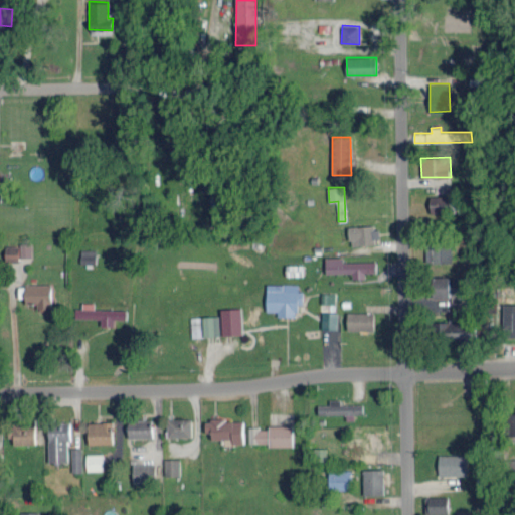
[(449,195),(430,196),(431,211),(449,211),(449,195)]
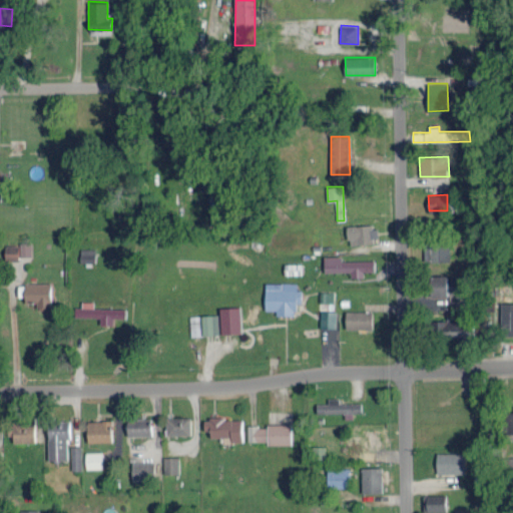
[(348,241),(378,240),(378,223),(348,224),(348,241)]
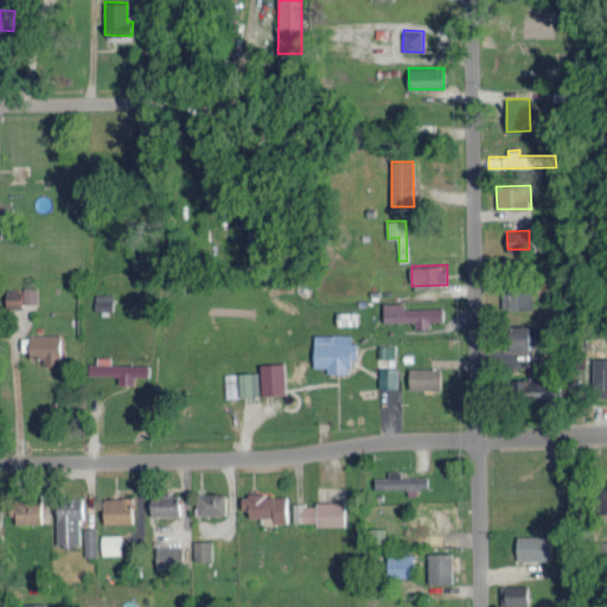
[(37,301),(37,287),(6,287),(6,306),(23,306),(23,301),(37,301)]
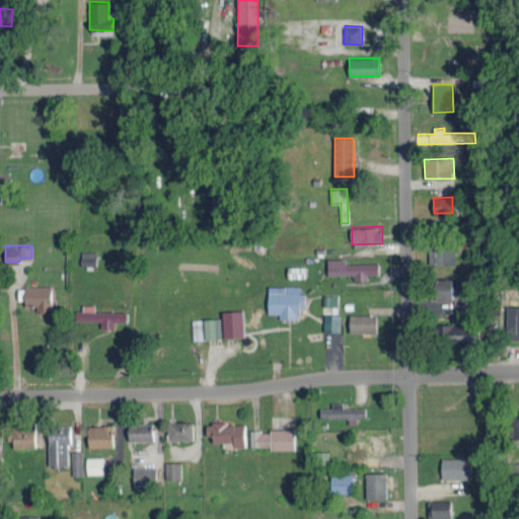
[(429,245),(429,264),(455,263),(455,245),(429,245)]
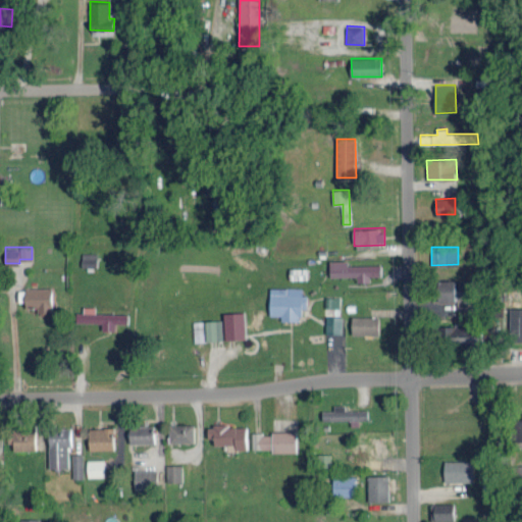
[(82,265),(97,265),(97,252),(82,251),(82,265)]
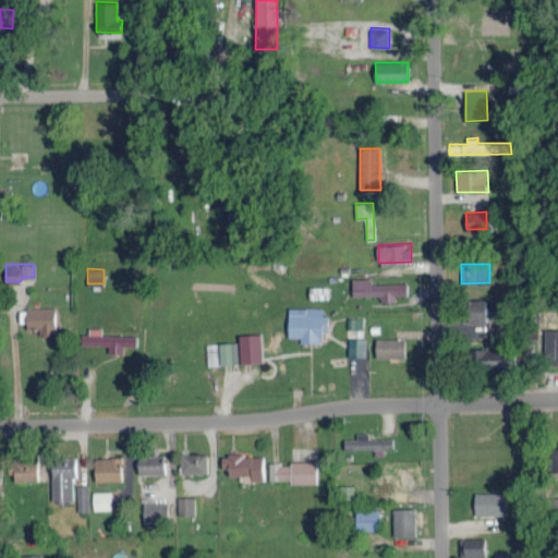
[(352,277),(353,295),(381,294),(381,301),(396,300),(396,294),(408,293),(408,281),(372,282),(372,277),(352,277)]
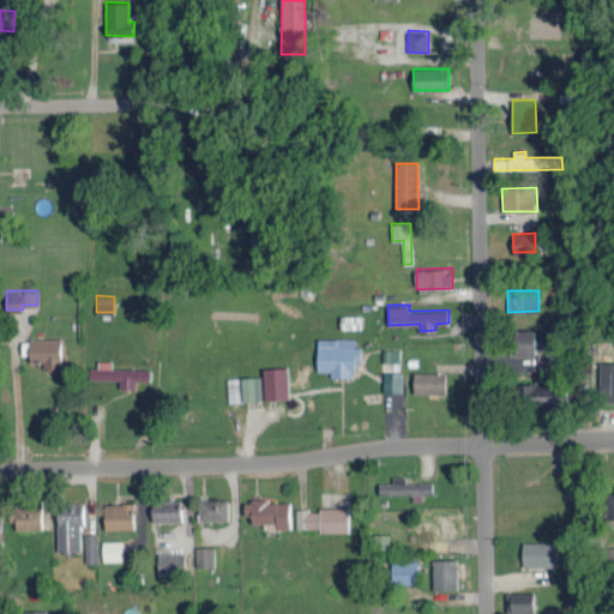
[(517,353),(551,351),(549,327),(516,329),(517,353)]
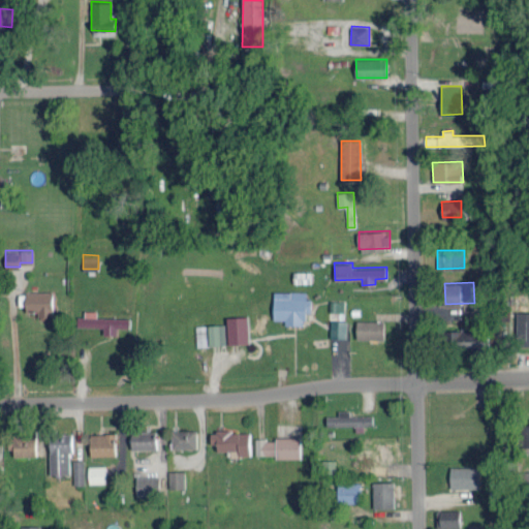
[(274,318),(285,318),(285,324),(305,323),(305,311),(309,311),(309,290),(274,290),(274,318)]
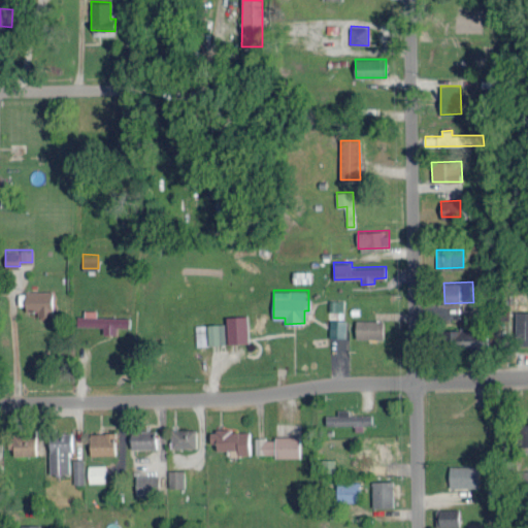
[(38,315),(53,315),(53,291),(19,291),(19,303),(26,304),(26,309),(38,309),(38,315)]
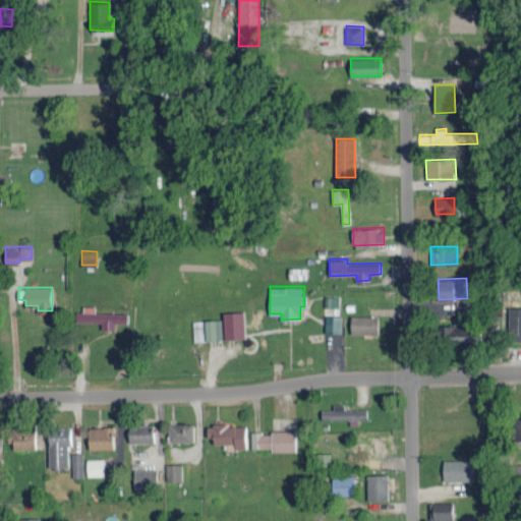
[(520,340),(520,305),(510,306),(509,340),(520,340)]
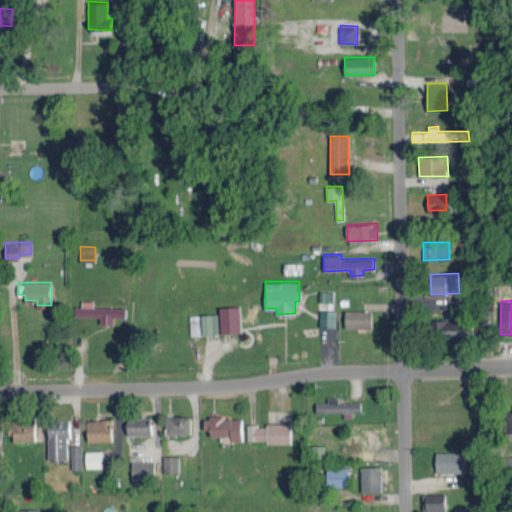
[(100,323),(113,323),(113,316),(126,316),(126,306),(94,306),(94,302),(75,302),(75,315),(100,315),(100,323)]
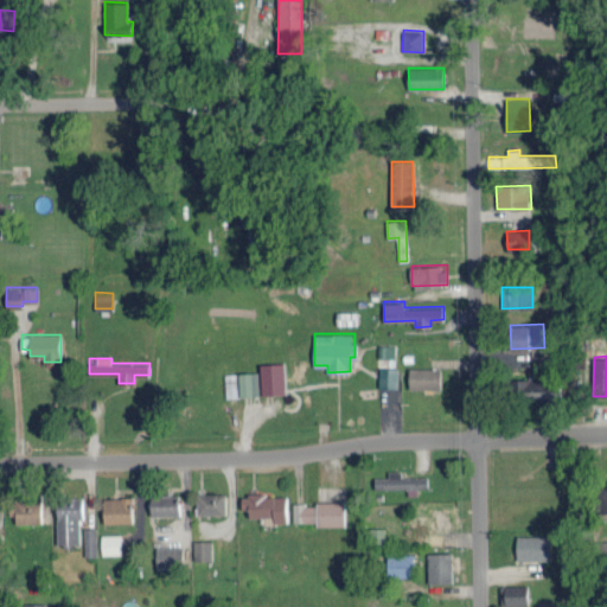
[(262,394),(286,393),(285,362),(261,363),(262,394)]
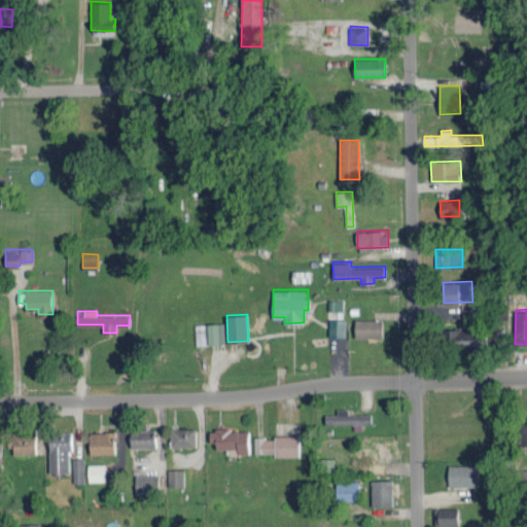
[(383,337),(383,318),(355,318),(355,337),(383,337)]
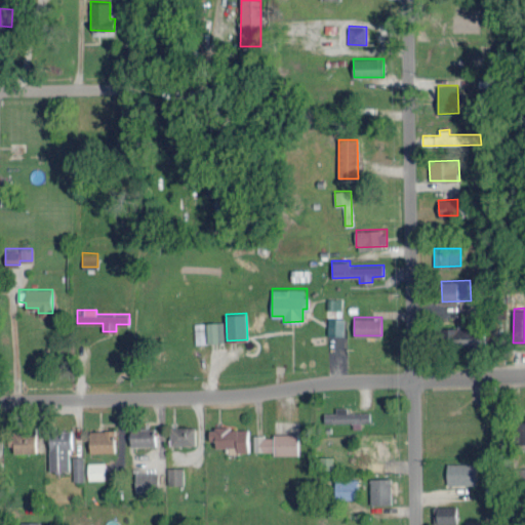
[(224,320),(207,321),(207,341),(224,340),(224,320)]
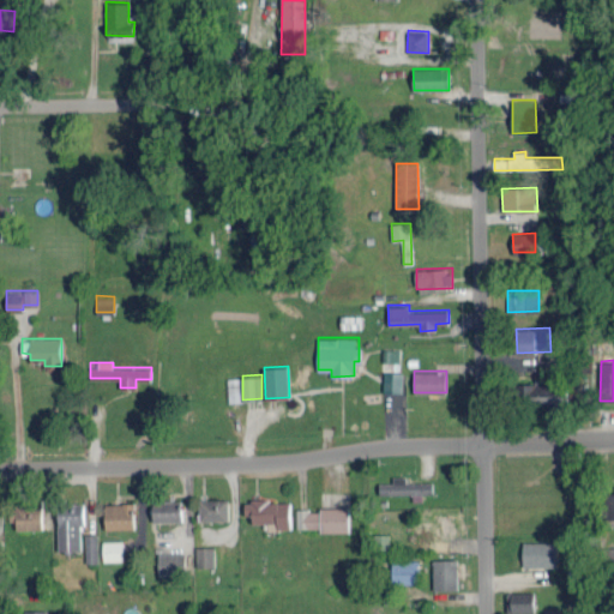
[(228,401),(241,401),(240,377),(228,377),(228,401)]
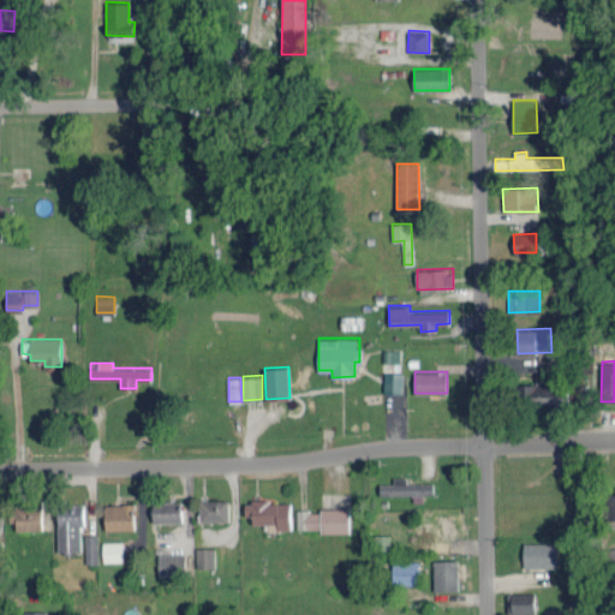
[(557,404),(557,382),(519,383),(520,405),(557,404)]
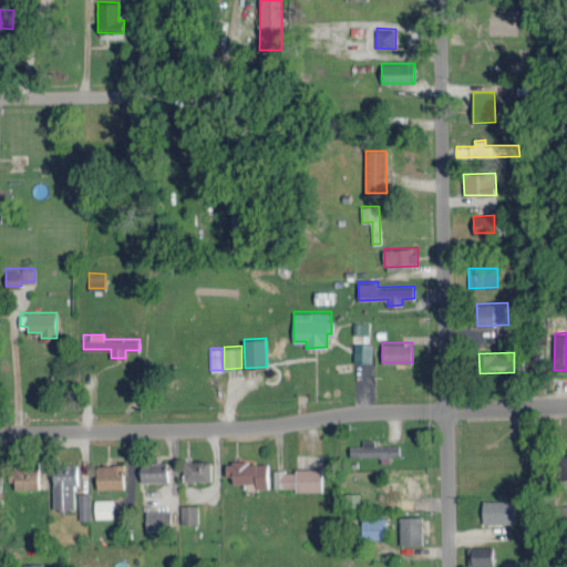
[(350,444),(350,455),(400,454),(400,444),(375,444),(374,439),(362,439),(362,444),(350,444)]
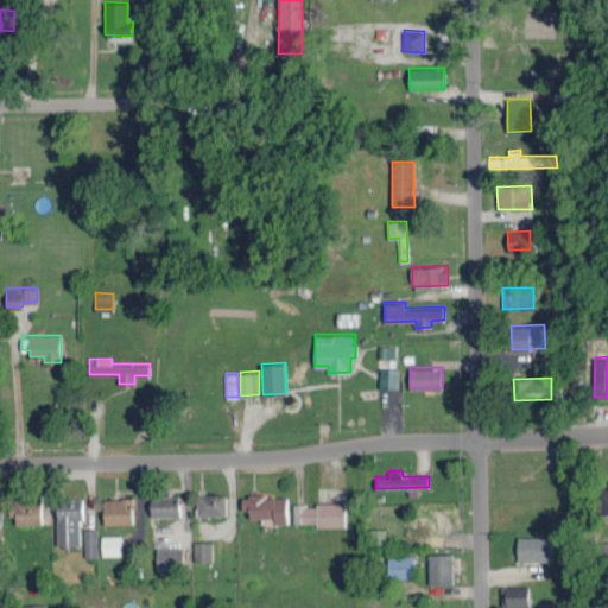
[(226,493),(197,493),(198,514),(226,513),(226,493)]
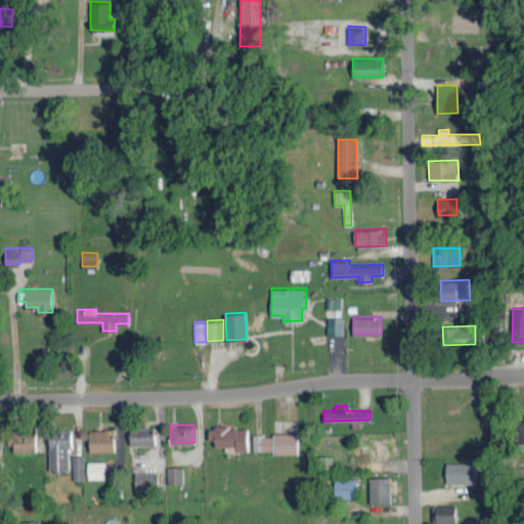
[(211,427),(212,445),(236,444),(236,450),(248,449),(247,425),(211,427)]
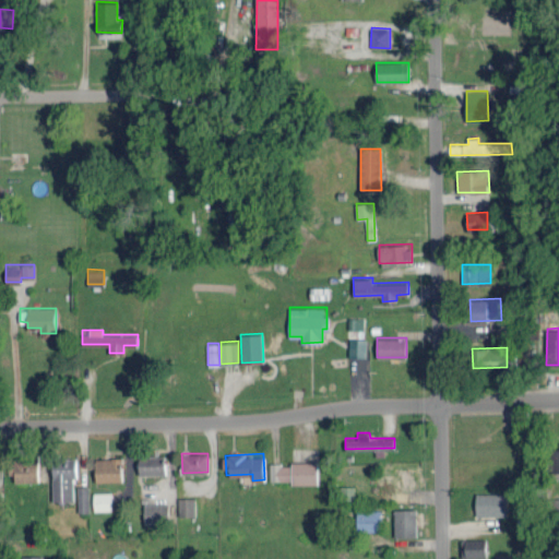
[(11,480),(38,480),(38,455),(11,455),(11,480)]
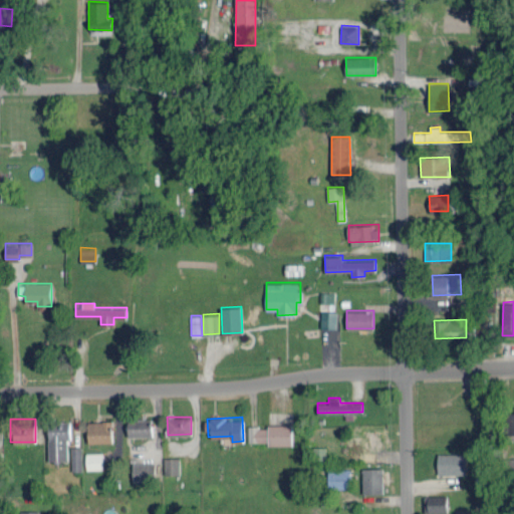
[(127,436),(152,435),(152,419),(127,419),(127,436)]
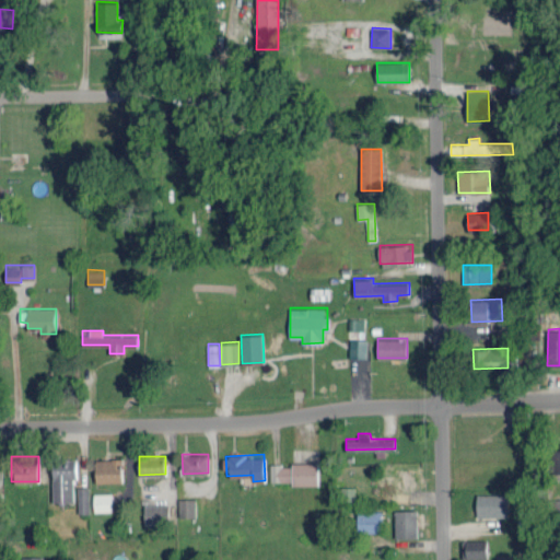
[(123,480),(123,457),(95,458),(96,481),(123,480)]
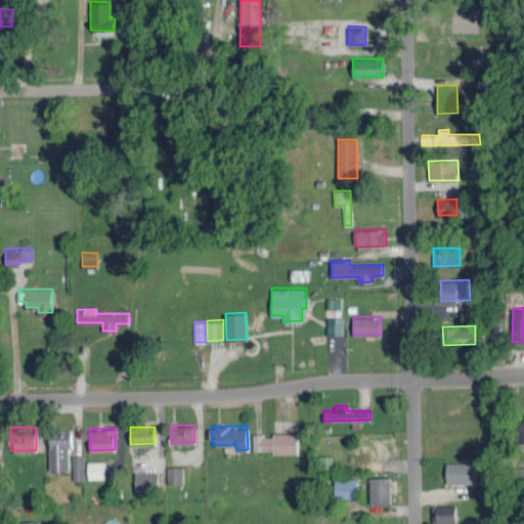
[(49,469),(69,469),(69,446),(72,446),(72,429),(50,429),(49,469)]
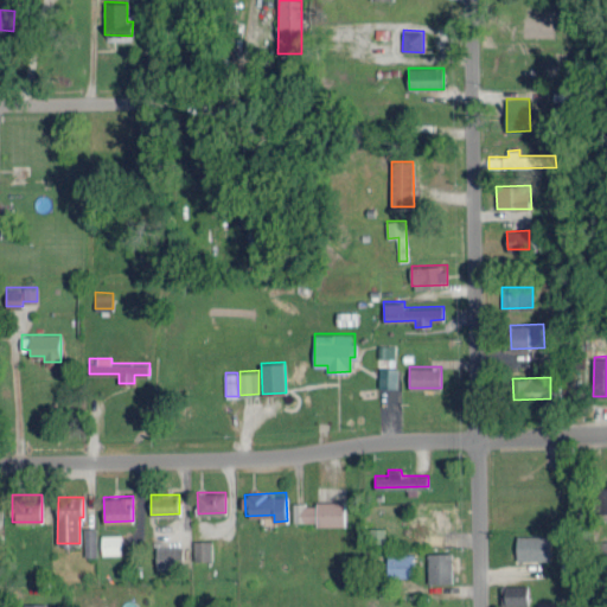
[(344,500),(318,500),(318,525),(345,525),(344,500)]
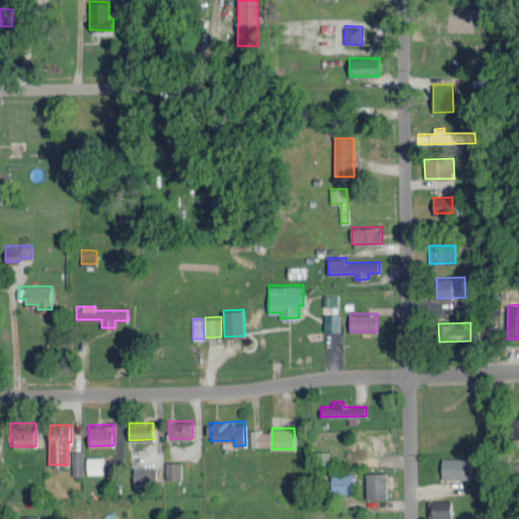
[(250,446),(271,446),(271,430),(250,430),(250,446)]
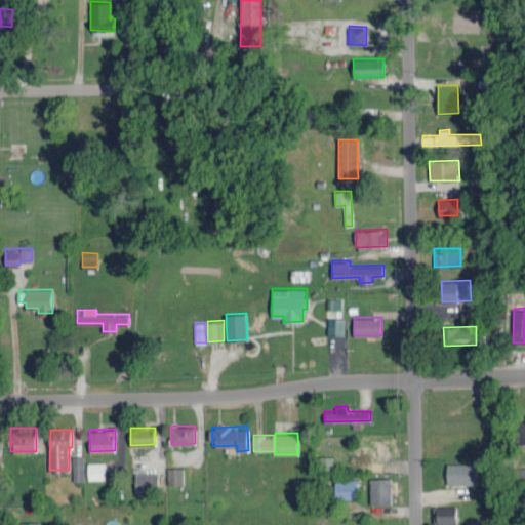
[(360,439),(360,454),(391,453),(391,438),(360,439)]
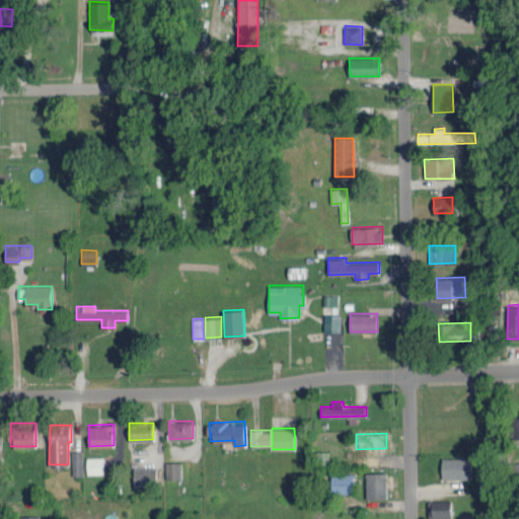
[(72,451),(73,475),(83,474),(82,450),(72,451)]
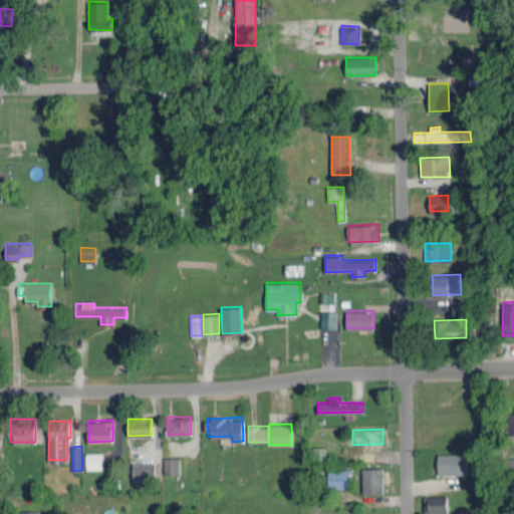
[(86,469),(102,468),(102,451),(85,452),(86,469)]
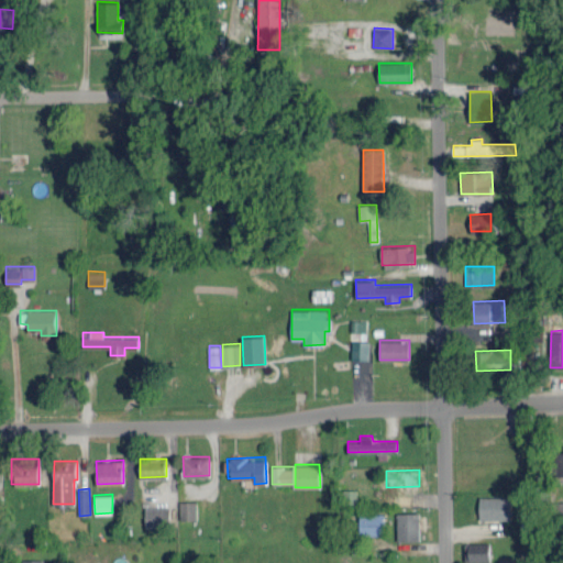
[(479,518),(511,519),(511,496),(479,495),(479,518)]
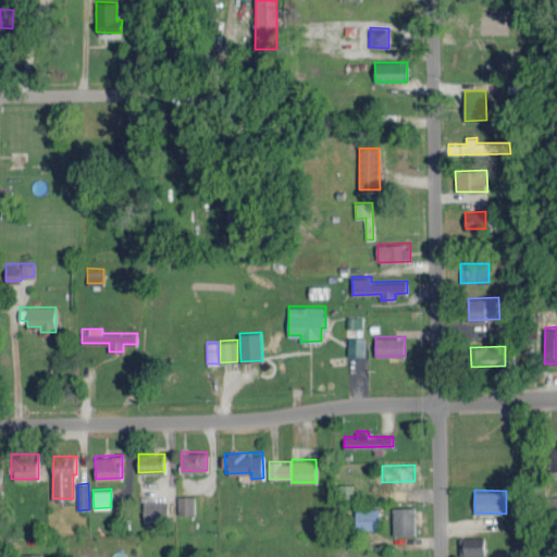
[(195,512),(195,494),(177,495),(178,512),(195,512)]
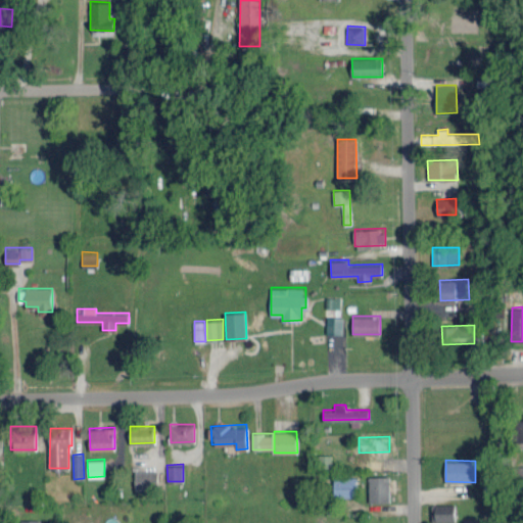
[(158,470),(135,470),(135,487),(158,487),(158,470)]
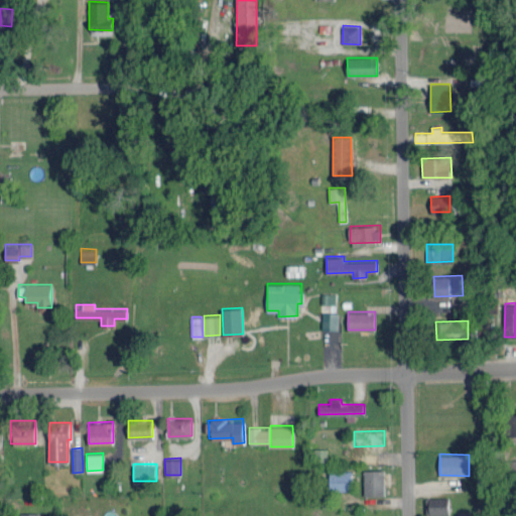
[(364,495),(384,495),(384,469),(364,469),(364,495)]
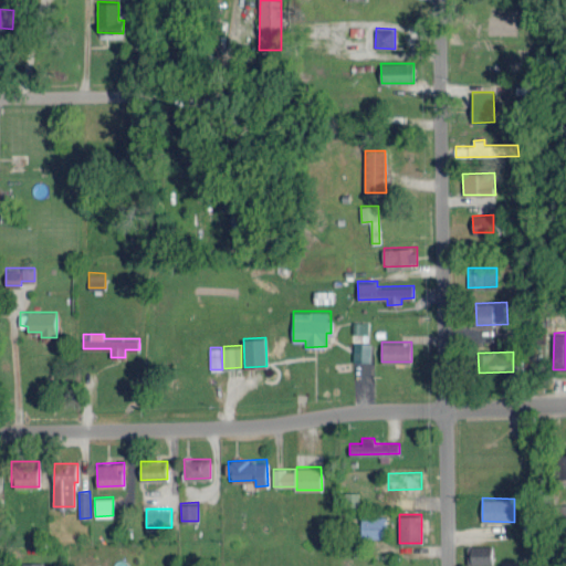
[(385,516),(362,515),(362,536),(384,537),(385,516)]
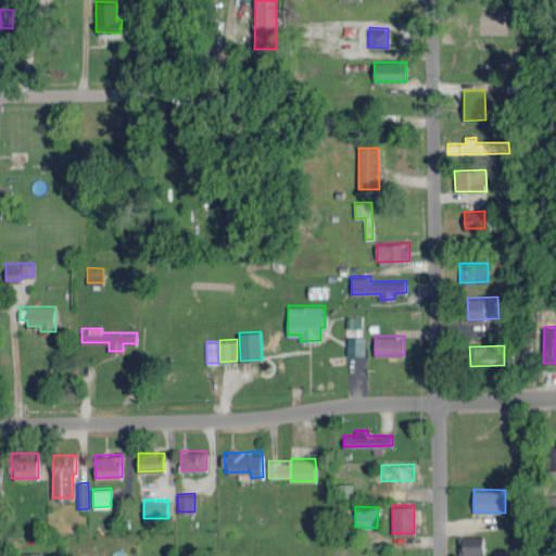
[(483,534),(463,535),(463,554),(483,553),(483,534)]
